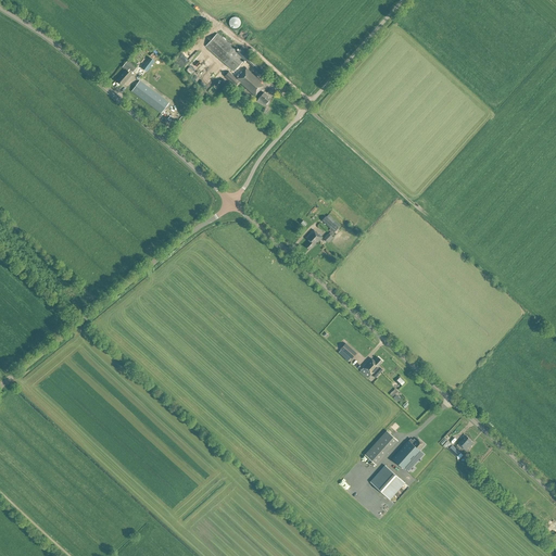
[(235,28),(236,28),(238,27),(239,26),(240,25),(240,24),(240,23),(240,21),(240,20),(239,19),(237,17),(236,16),(235,16),(234,16),(231,17),(230,19),(229,20),(229,21),(229,23),(229,24),(229,25),(230,26),(231,27),(232,28),(235,28)]
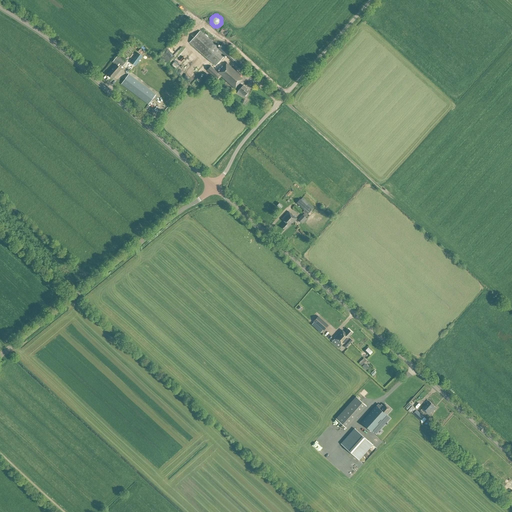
[(215,66),(225,55),(217,49),(218,48),(200,32),(190,43),(215,66)]
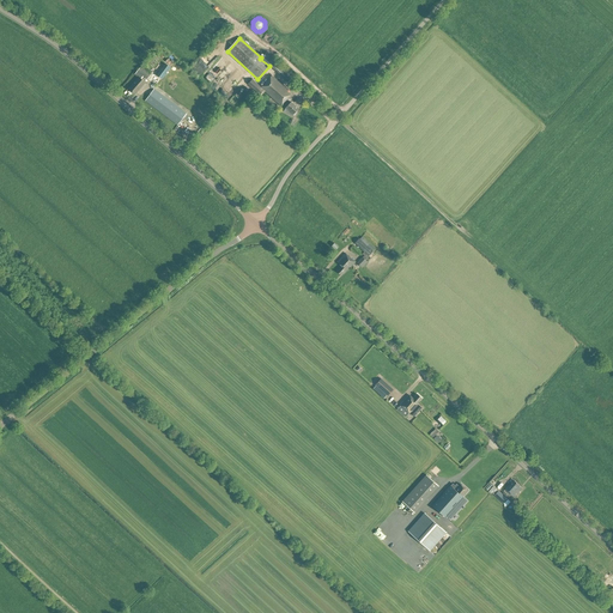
[(201,76),(208,65),(200,59),(193,70),(201,76)]
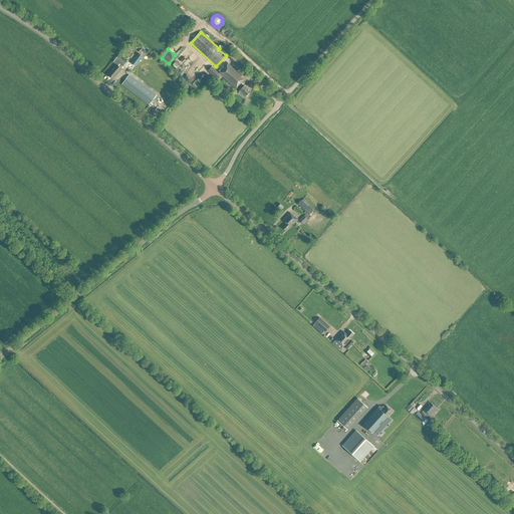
[(227,55),(241,69),(246,63),(231,50),(227,55)]
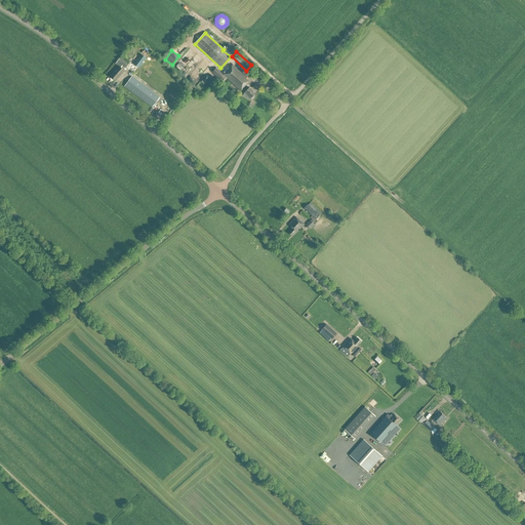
[(146,57),(142,54),(133,64),(138,68),(146,57)]
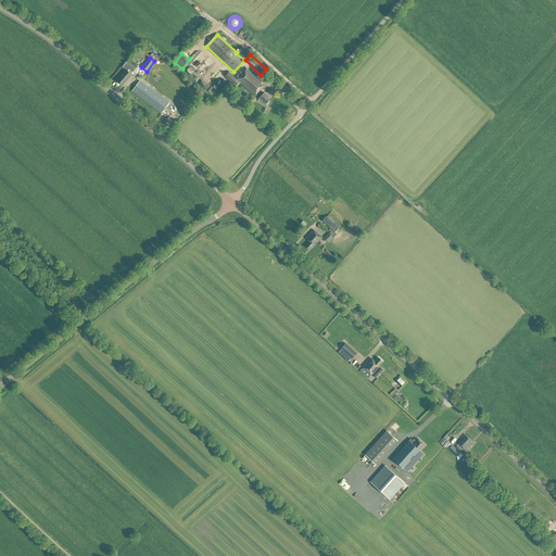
[(125,70),(116,80),(121,85),(122,83),(123,84),(131,75),(128,72),(130,68),(134,72),(137,67),(128,60),(122,67),(125,70)]
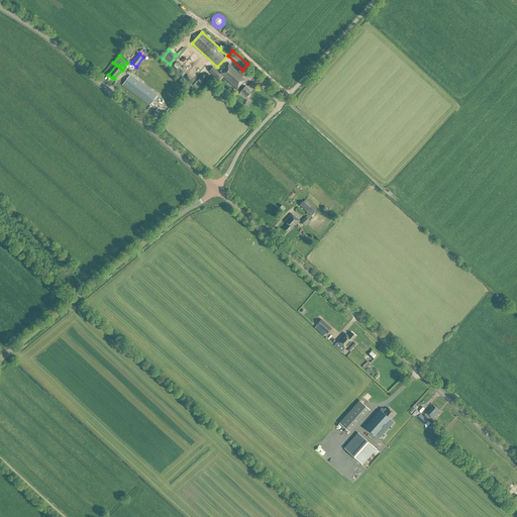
[(183,75),(192,66),(187,62),(178,71),(183,75)]
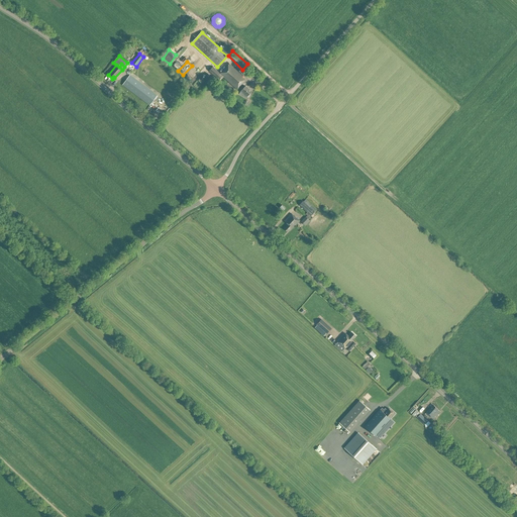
[(242,77),(229,64),(220,74),(212,67),(209,71),(220,81),(223,77),(236,89),(238,87),(241,90),(241,91),(240,91),(239,94),(248,99),(250,94),(249,94),(251,92),(245,86),(245,87),(241,84),(245,80),(242,77)]
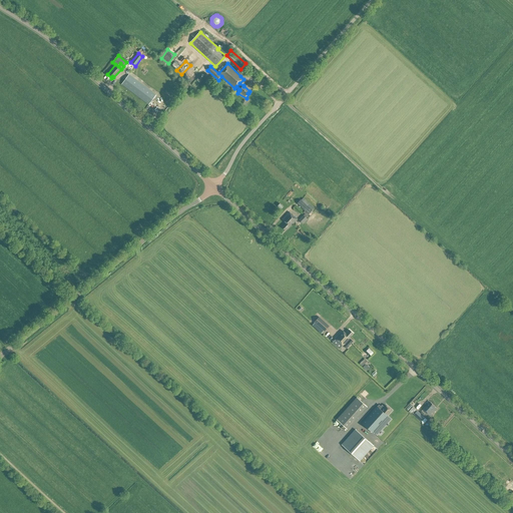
[(155,95),(128,75),(122,83),(148,103),(155,95)]
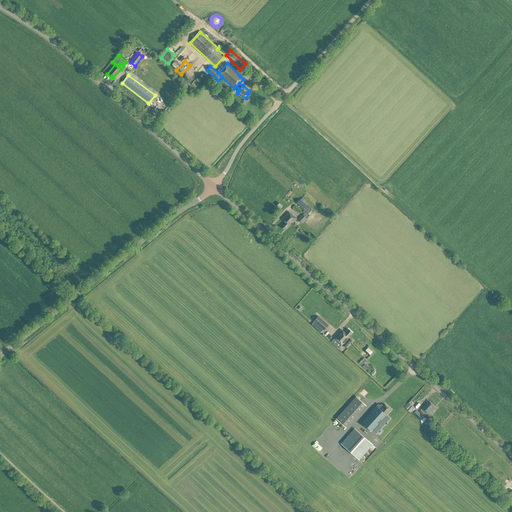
[(296,203),(307,213),(313,207),(302,198),(300,199),(296,203)]
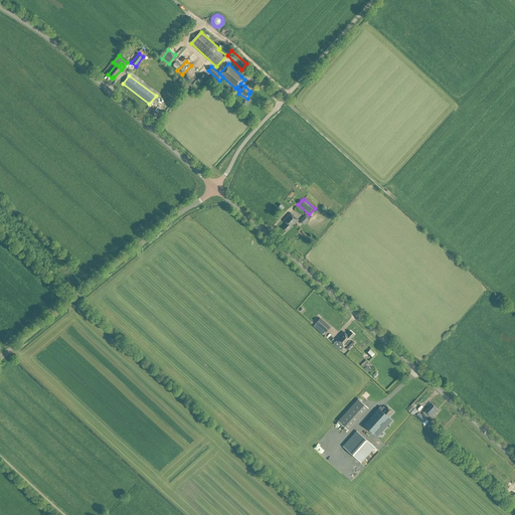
[(288,230),(298,220),(290,212),(283,220),(287,223),(283,228),(286,231),(288,229),(288,230)]
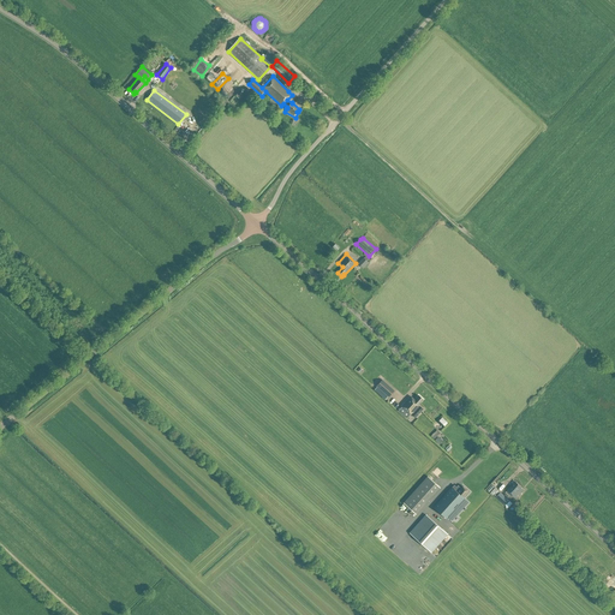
[(366,261),(369,257),(366,255),(364,258),(358,263),(363,268),(369,262),(366,261)]
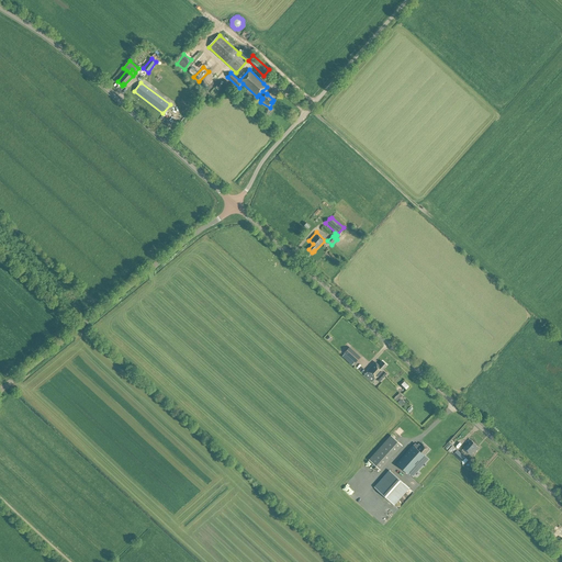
[(76,310),(78,306),(66,295),(64,299),(76,310)]
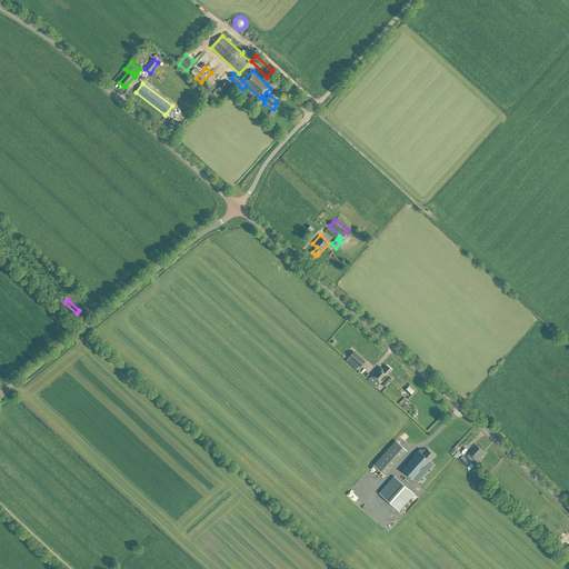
[(359,367),(365,361),(353,351),(348,357),(348,358),(346,360),(356,370),(359,367)]
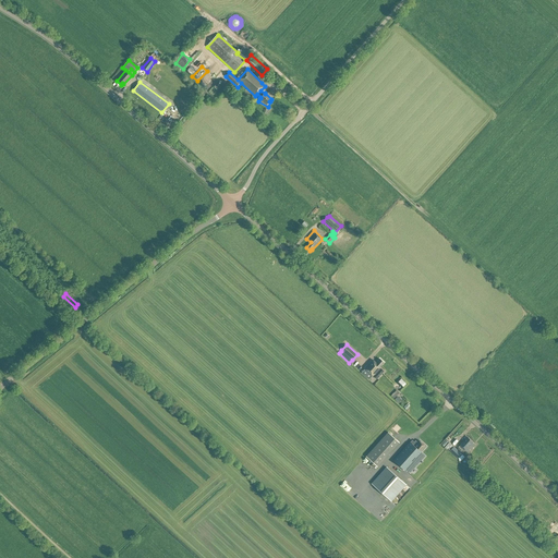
[(380,367),(384,362),(379,359),(376,362),(372,359),(363,368),(372,376),(380,367)]
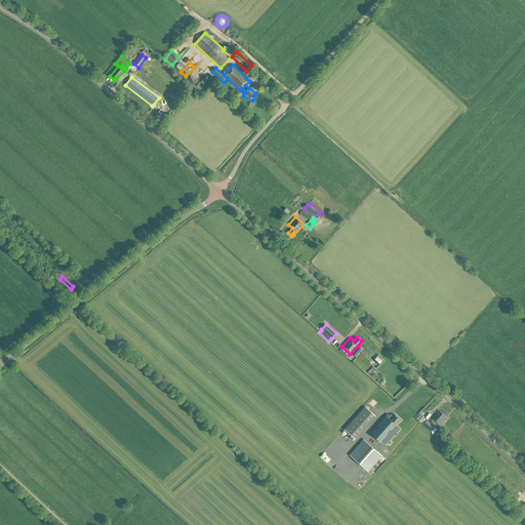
[(378,364),(384,360),(378,354),(373,359),(378,364)]
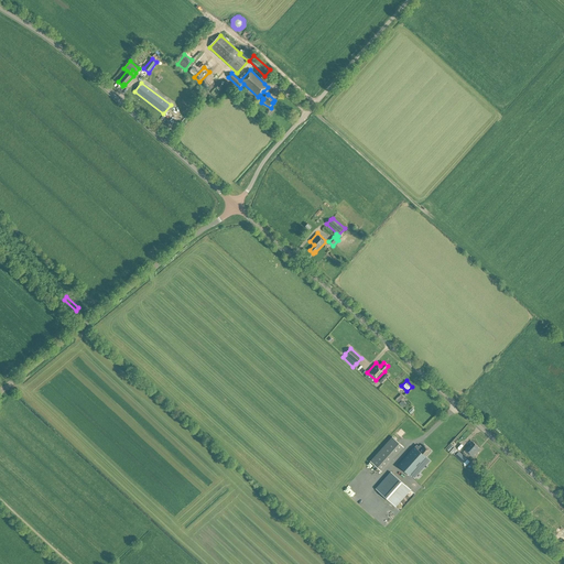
[(381,473),(403,447),(392,437),(369,462),(381,473)]
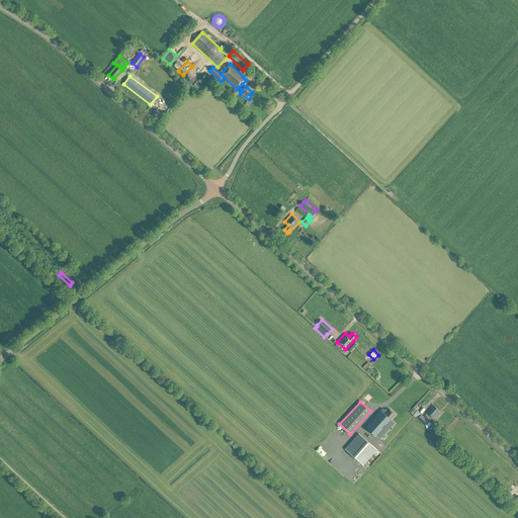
[(430,410),(427,414),(435,421),(442,413),(435,406),(431,411),(430,410)]
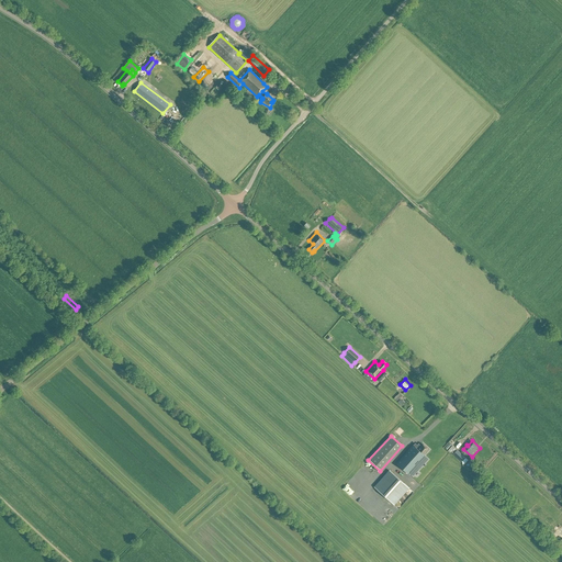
[(409,475),(435,499),(447,486),(419,461),(425,456),(424,454),(428,450),(422,444),(417,449),(413,445),(396,463),(409,475)]
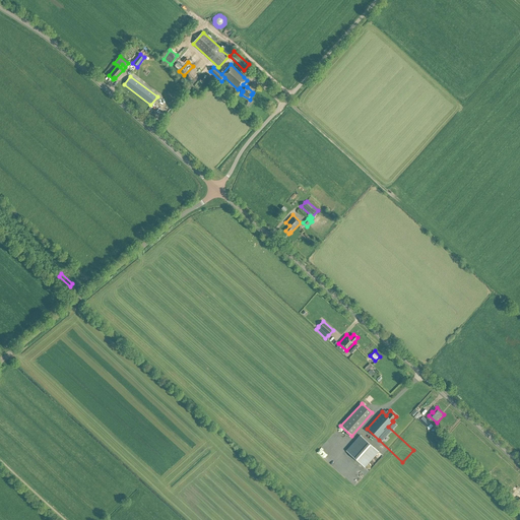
[(414,416),(416,418),(417,417),(419,419),(419,420),(428,428),(431,424),(423,415),(423,416),(418,412),(414,416)]
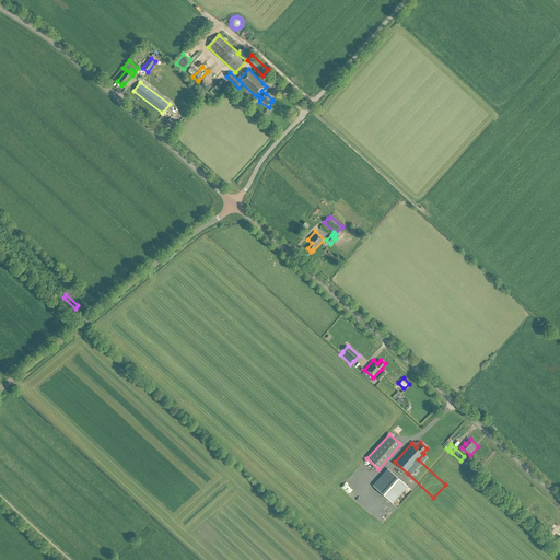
[(408,487),(387,468),(372,485),(393,503),(408,487)]
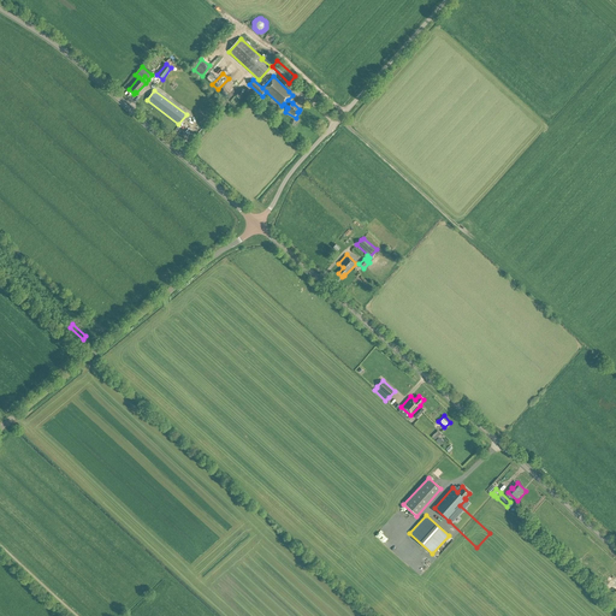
[(475,582),(489,568),(489,567),(491,564),(486,560),(480,564),(485,569),(480,575),(475,572),(469,578),(475,582)]
